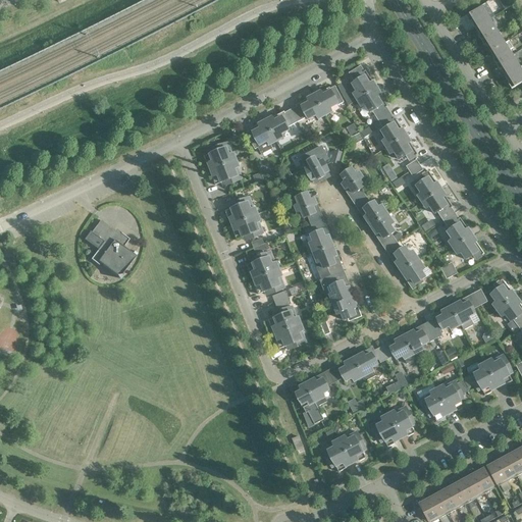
[(511,6),(506,0),(499,0),(505,10),(511,6)]
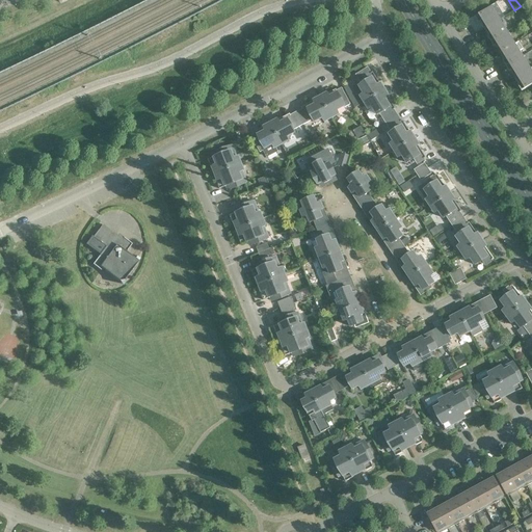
[(480,22),(484,29),(498,21),(494,14),(495,12),(491,7),(475,18),(479,23),(480,22)]
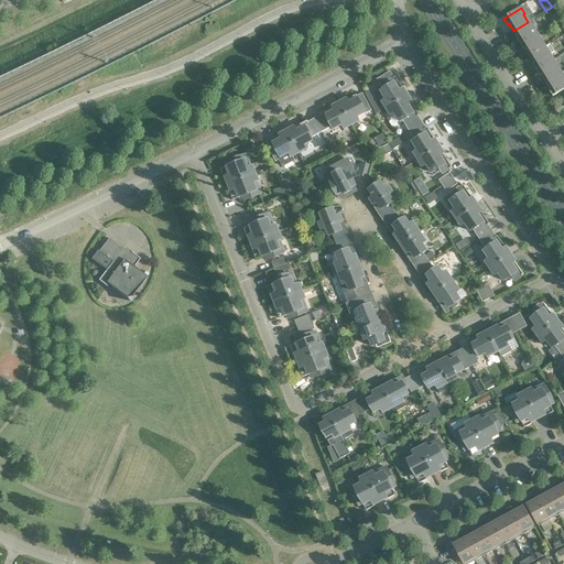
[(560,20),(555,14),(550,18),(554,23),(560,20)]
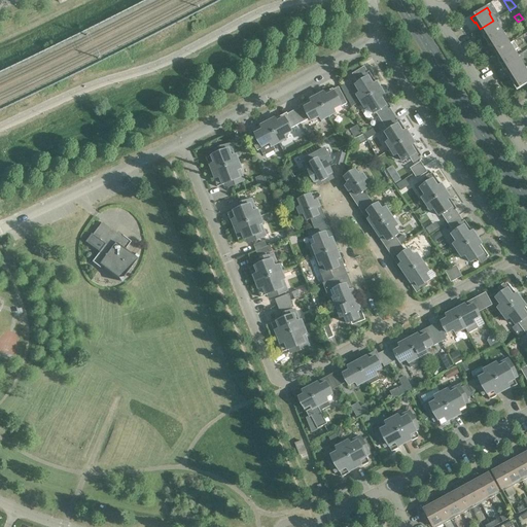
[(526,25),(523,19),(518,22),(521,28),(526,25)]
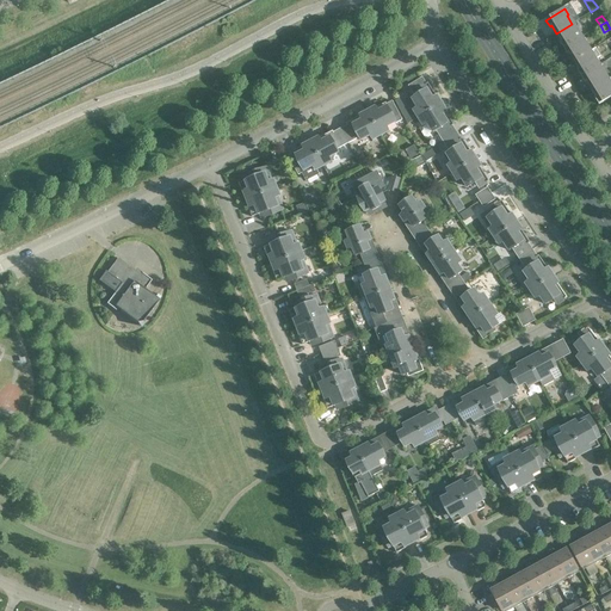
[(576,32),(572,24),(556,34),(561,42),(560,42),(563,48),(582,37),(579,31),(576,32)]
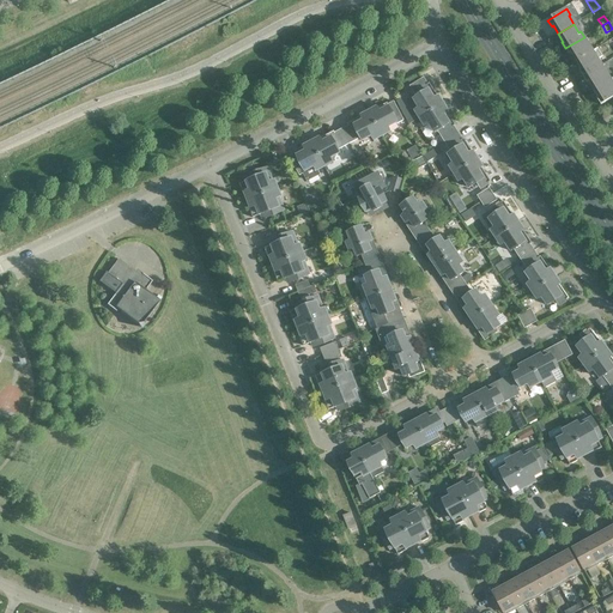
[(588,43),(584,37),(565,48),(569,54),(570,54),(576,61),(592,52),(587,44),(588,43)]
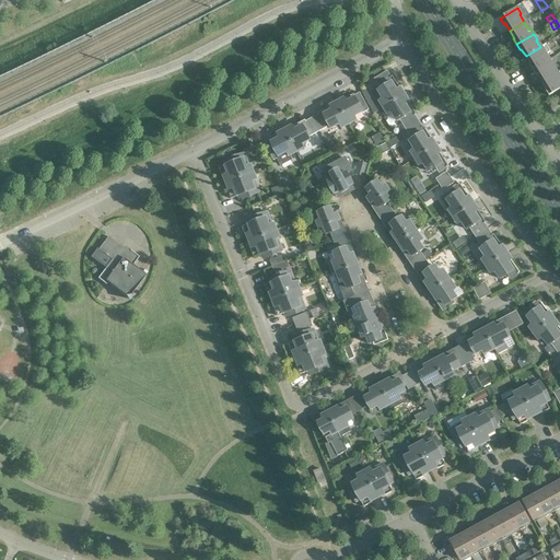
[(533,70),(550,59),(547,54),(550,51),(546,44),(540,47),(526,56),(531,63),(529,65),(533,70)]
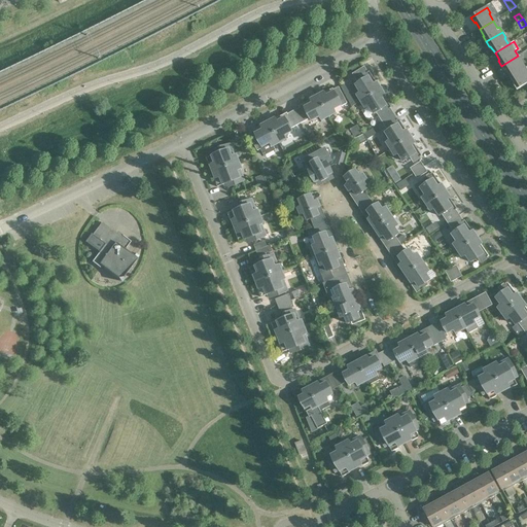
[(521,61),(518,56),(501,66),(504,71),(505,70),(510,77),(523,69),(519,62),(521,61)]
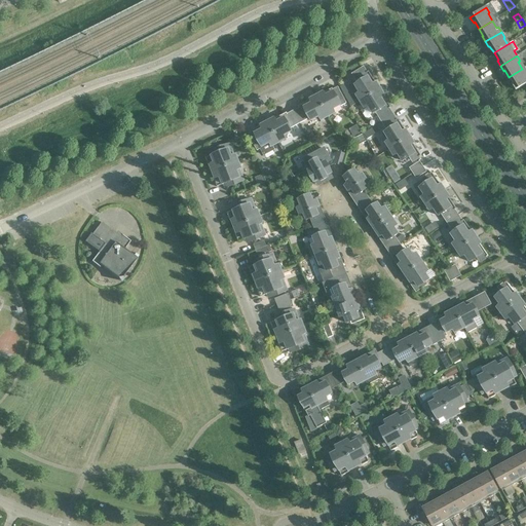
[(357,95),(361,102),(376,91),(373,86),(376,84),(369,72),(367,72),(364,67),(351,74),(358,83),(354,85),(360,92),(357,95)]
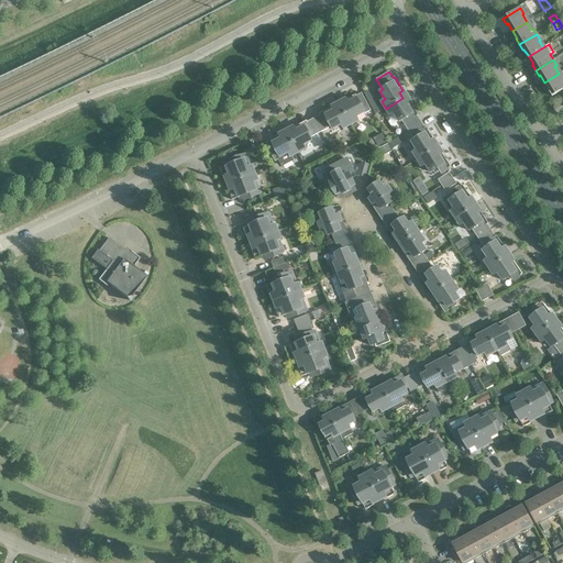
[(562,79),(559,74),(544,83),(549,90),(548,90),(552,97),(562,89),(562,79)]
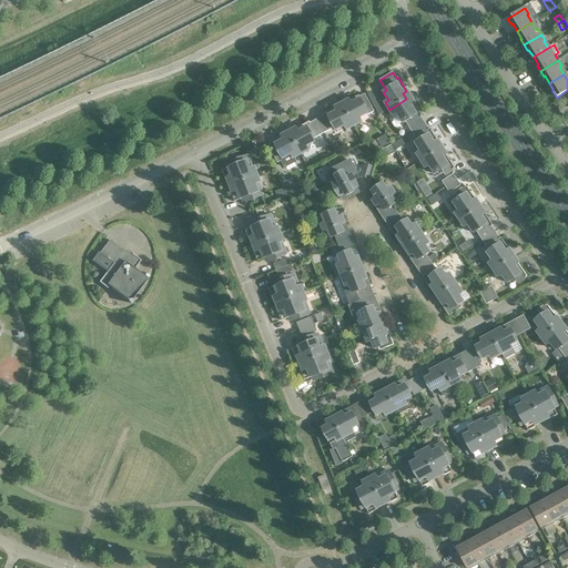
[(350,104),(344,108),(354,125),(362,122),(359,118),(367,113),(367,115),(374,112),(365,94),(359,97),(358,95),(348,101),(350,104)]
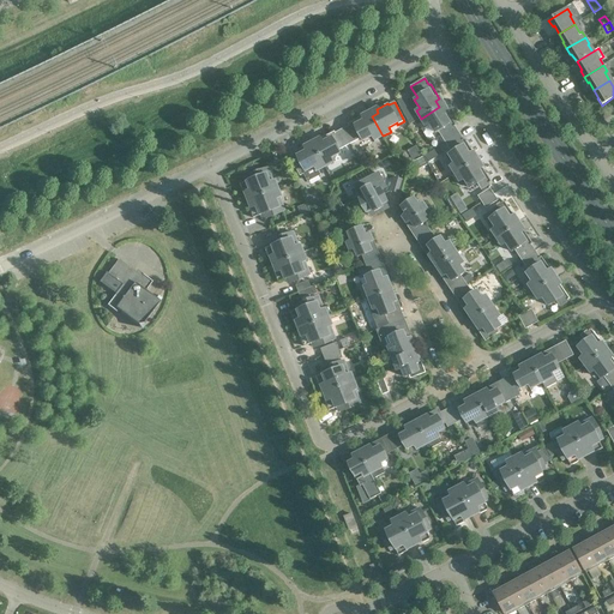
[(444,113),(439,107),(421,119),(426,127),(429,124),(435,133),(438,131),(445,142),(459,133),(455,127),(456,126),(447,110),(444,113)]
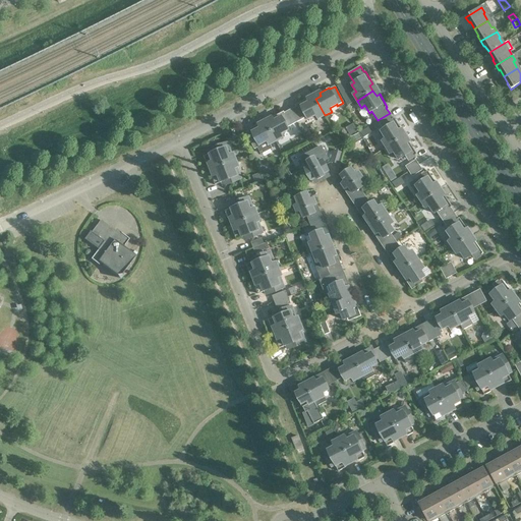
[(296,107),(290,110),(297,122),(306,117),(307,120),(315,115),(317,119),(325,115),(315,99),(310,102),(308,99),(295,106),(296,107)]
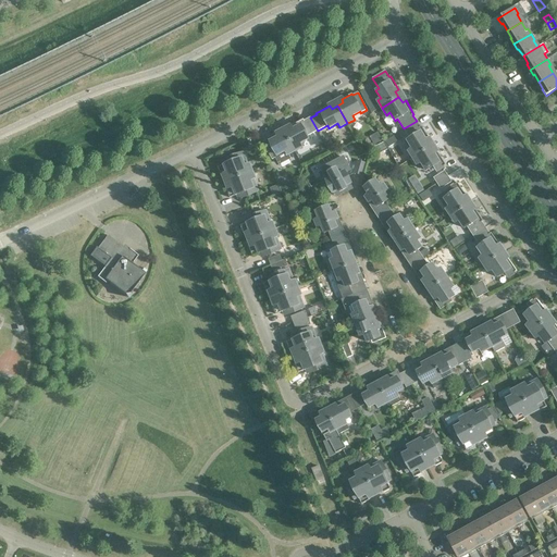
[(318,131),(310,118),(304,121),(304,120),(289,127),(291,131),(285,134),(295,151),(302,147),(300,144),(309,139),(307,136),(318,131)]
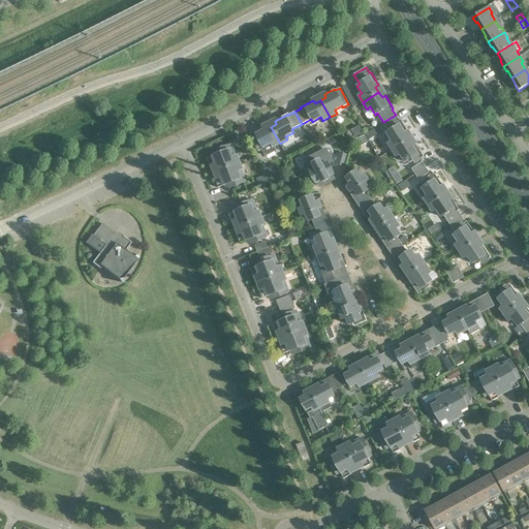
[(399,121),(396,115),(383,122),(389,131),(386,133),(392,141),(387,144),(392,150),(408,139),(405,134),(408,132),(400,120),(399,121)]
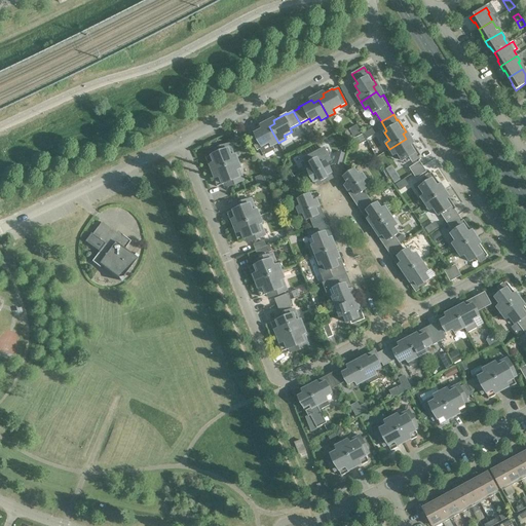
[(272,146),(278,143),(269,126),(264,128),(262,125),(253,130),(253,132),(249,135),(257,151),(261,149),(264,155),(273,150),(272,146)]
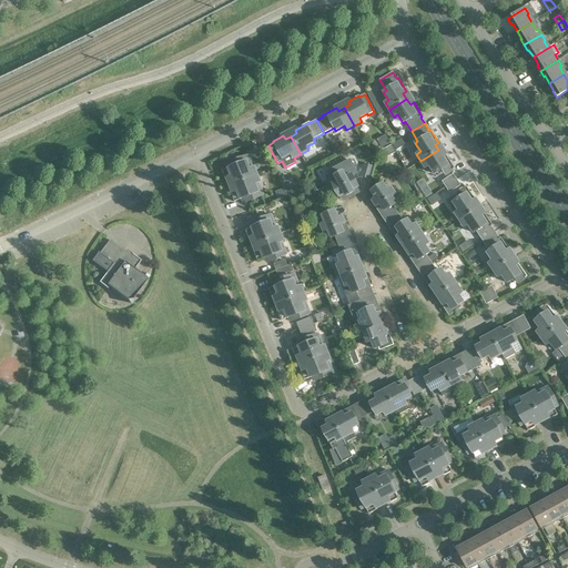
[(393,144),(396,150),(402,146),(398,141),(393,144)]
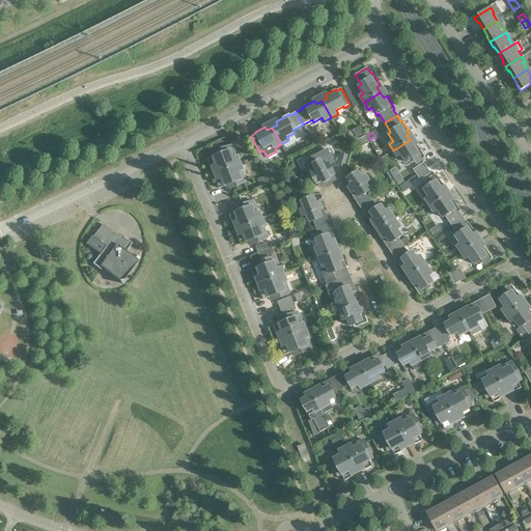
[(369,142),(365,135),(356,141),(359,147),(369,142)]
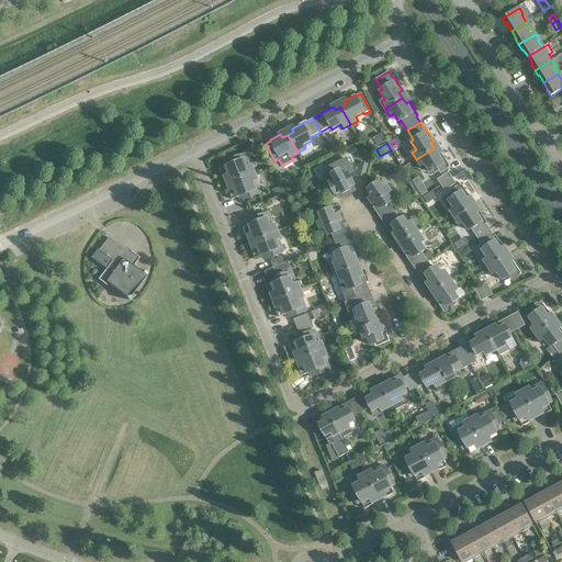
[(437,154),(434,148),(416,159),(420,167),(425,165),(430,172),(438,167),(441,171),(448,168),(450,167),(440,153),(437,154)]
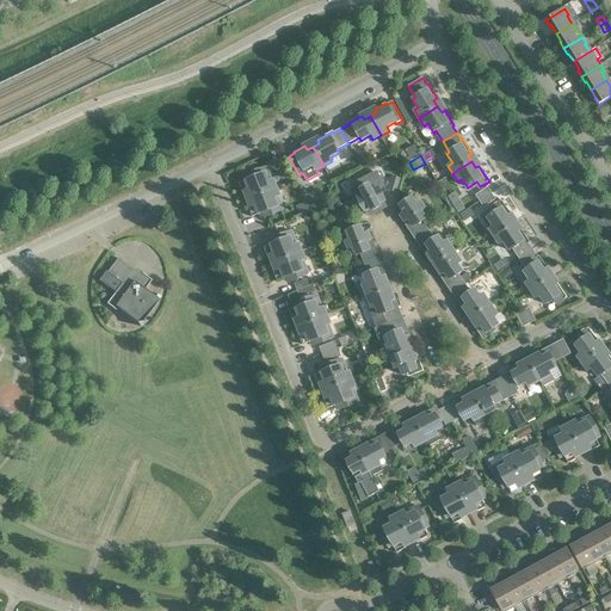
[(245,193),(247,199),(276,189),(273,180),(271,180),(266,170),(267,168),(266,167),(245,176),(247,180),(239,184),(242,193),(245,193)]
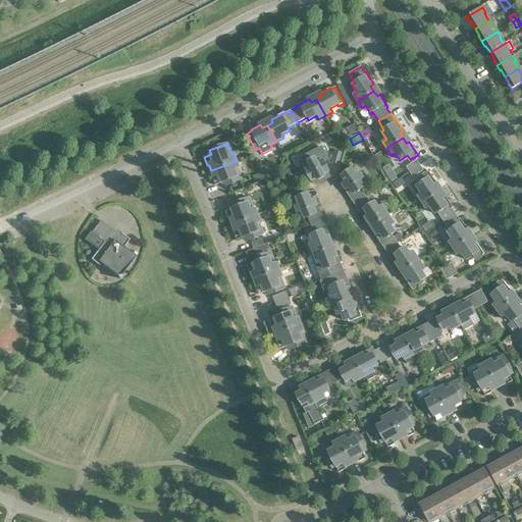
[(305,156),(307,159),(311,167),(305,170),(311,181),(317,178),(318,180),(324,177),(323,174),(329,171),(323,160),(327,158),(321,147),(305,156)]
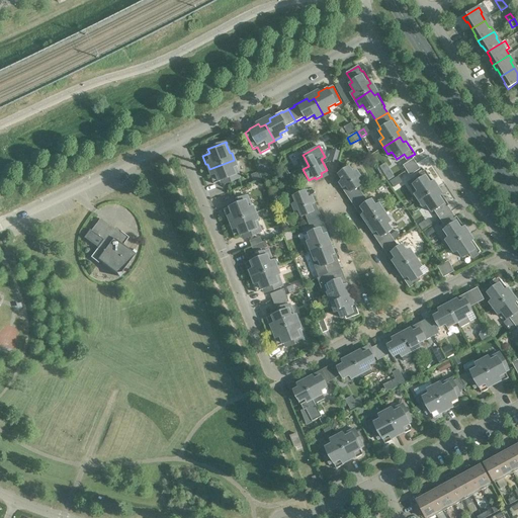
[(337,163),(340,151),(332,149),(328,161),(337,163)]
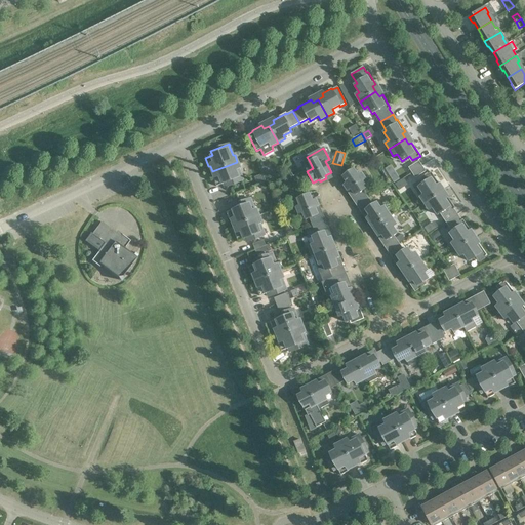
[(408,168),(412,173),(422,166),(419,161),(408,168)]
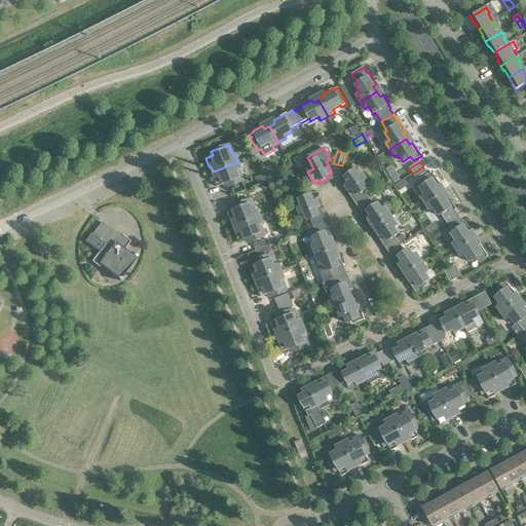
[(240,168),(237,162),(213,172),(215,178),(214,178),(217,187),(224,184),(225,188),(243,181),(243,180),(242,180),(238,170),(240,168)]
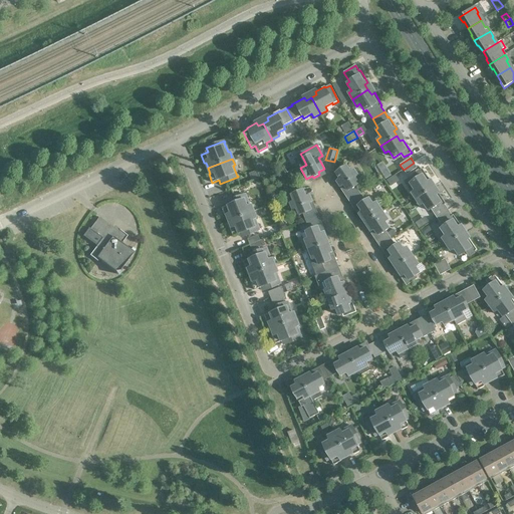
[(417,168),(414,163),(404,170),(407,175),(417,168)]
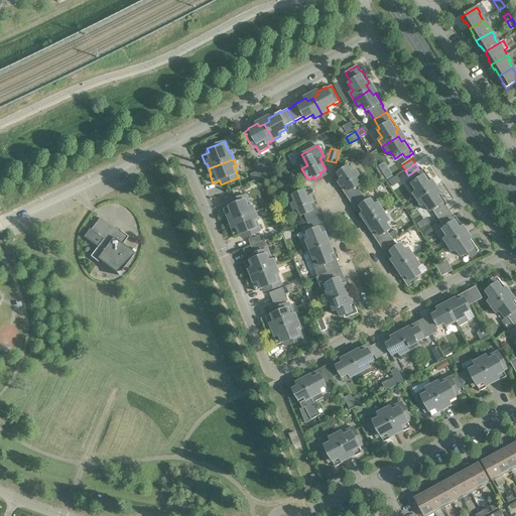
[(339,181),(338,181),(343,188),(343,187),(346,185),(350,191),(360,184),(356,178),(359,176),(355,170),(352,172),(348,166),(337,173),(342,179),(339,181)]
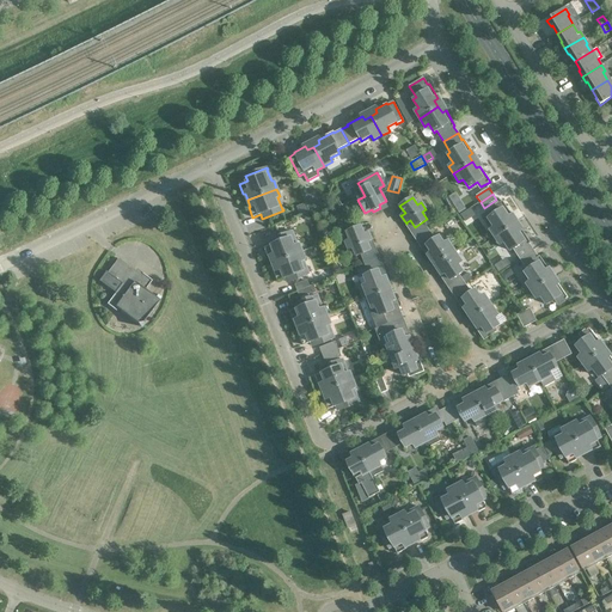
[(307,202),(311,210),(319,207),(316,199),(307,202)]
